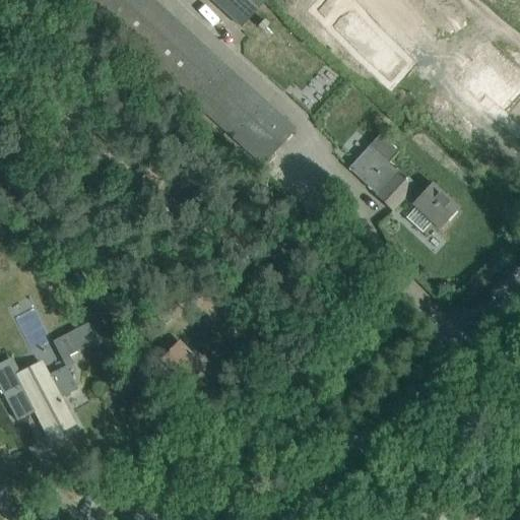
[(85,0),(263,163),(295,128),(153,0),(85,0)]
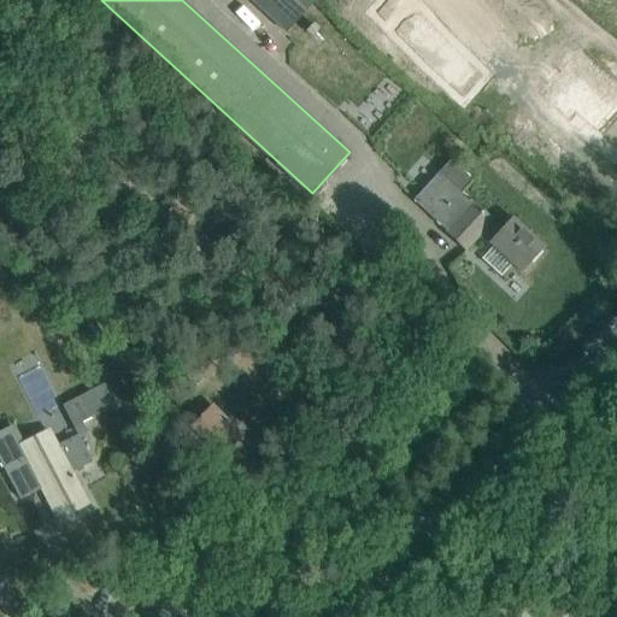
[(250,0),(286,33),(313,0),(250,0)]
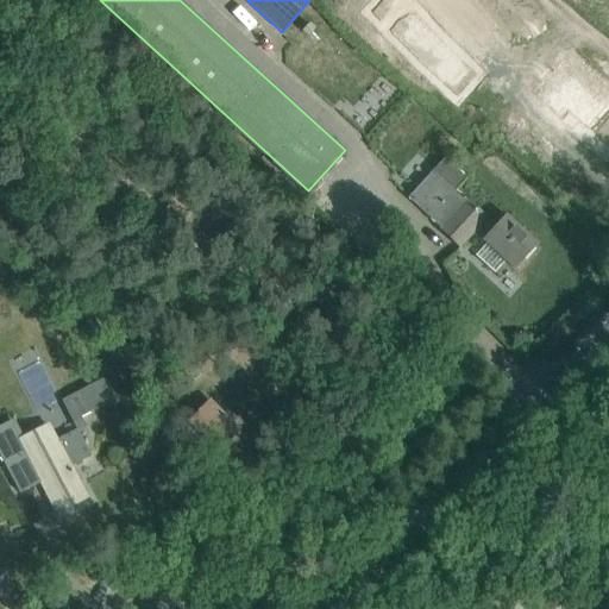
[(391,0),(458,60),(485,27),(454,0),(391,0)]
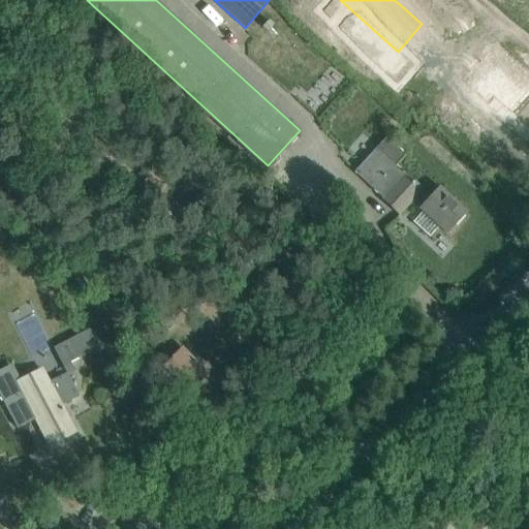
[(486,64),(474,76),(484,84),(475,93),(495,111),(504,101),(528,124),(528,91),(523,98),(515,90),(495,71),(494,72),(486,64)]
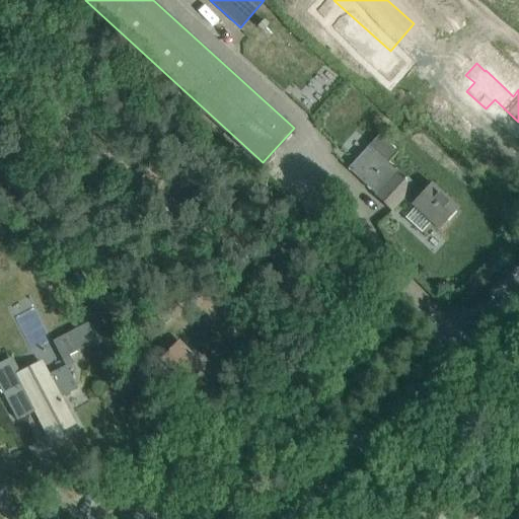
[(379,134),(367,146),(347,168),(377,197),(392,211),(402,200),(412,208),(413,207),(436,228),(456,207),(427,180),(417,192),(388,165),(399,153),(379,134)]
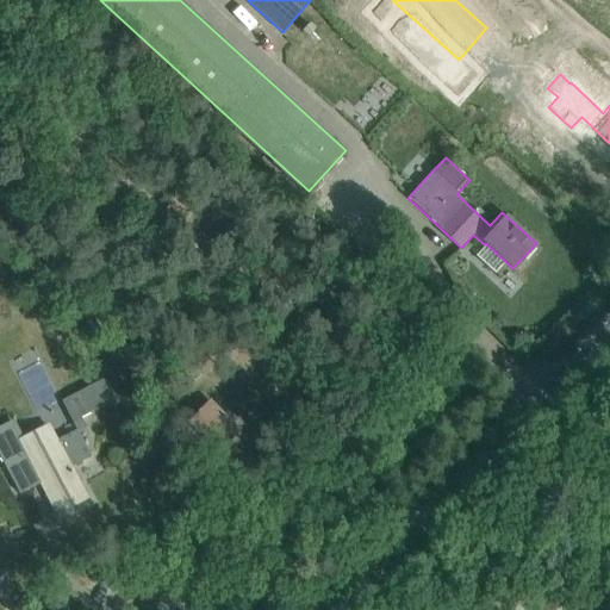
[(195,363),(185,373),(192,381),(203,372),(195,363)]
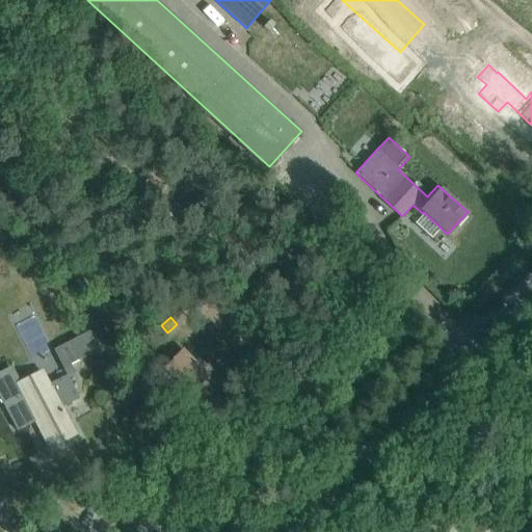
[(69,342),(78,362),(101,350),(90,331),(69,342)]
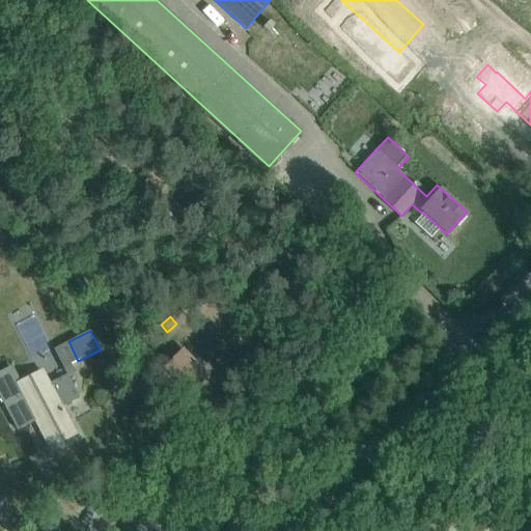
[(183,350),(165,367),(185,387),(191,381),(196,386),(207,375),(183,350)]
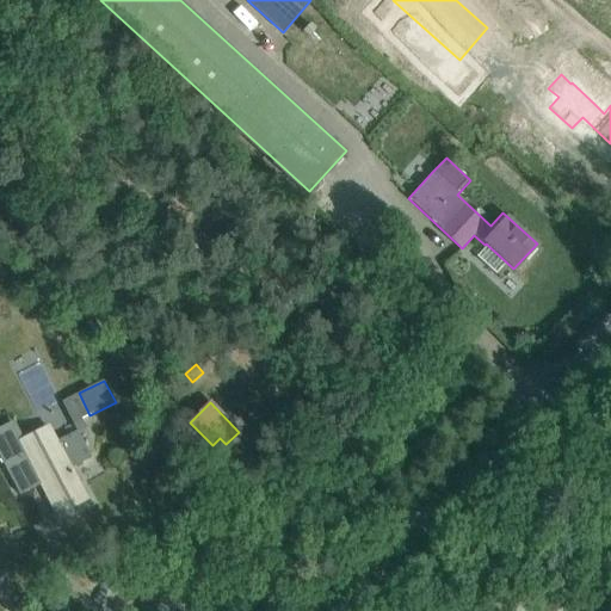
[(0,427),(0,456),(6,468),(20,494),(41,483),(49,500),(59,516),(87,500),(78,485),(67,463),(73,461),(71,456),(86,449),(78,431),(55,442),(49,430),(20,444),(19,440),(24,439),(14,421),(0,427)]
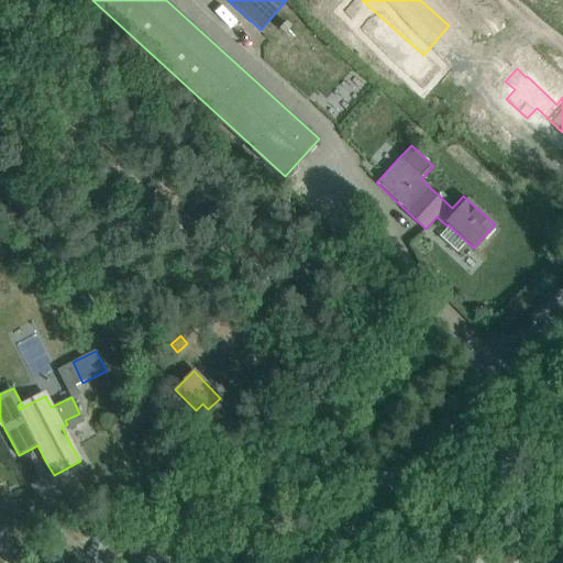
[(0,532),(0,551),(6,560),(14,554),(1,532),(0,532)]
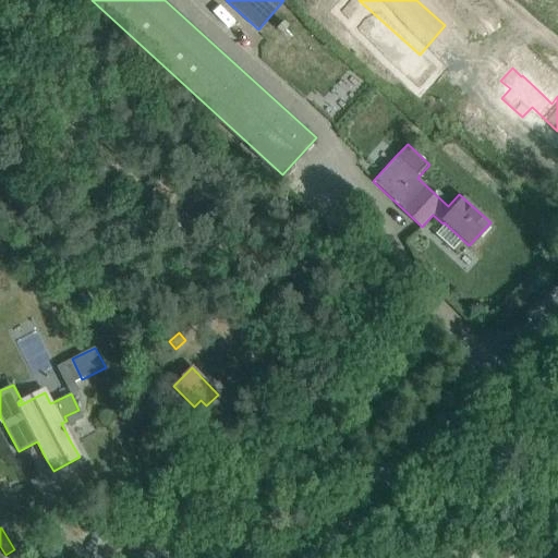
[(540,557),(557,557),(557,550),(555,547),(540,557)]
